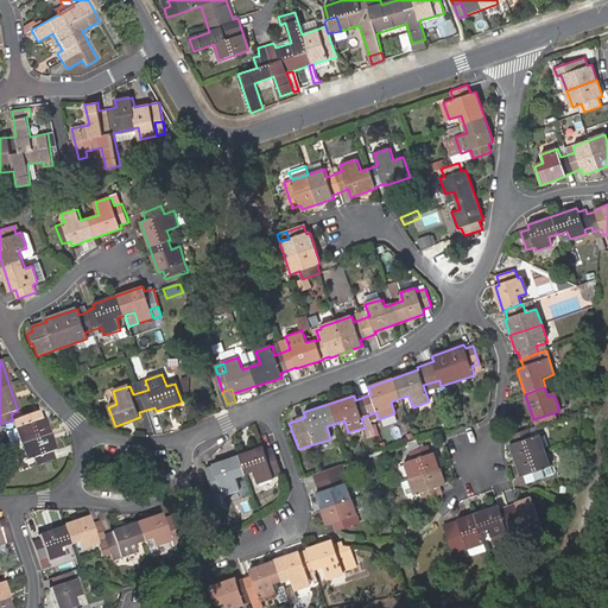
[(567,409),(561,393),(553,396),(559,411),(567,409)]
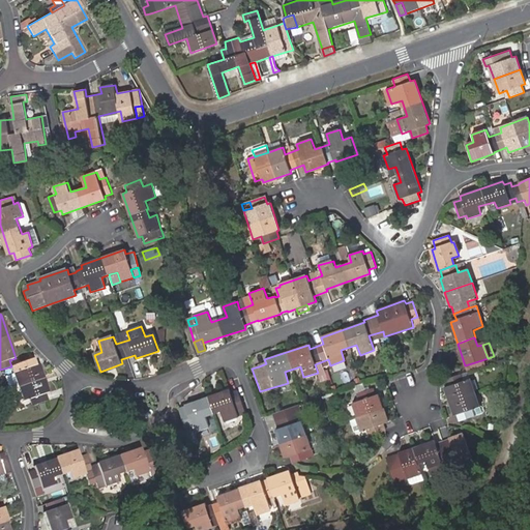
[(33,359),(18,364),(20,371),(12,373),(4,377),(10,390),(18,388),(23,402),(30,400),(32,406),(48,401),(46,394),(49,393),(38,364),(35,365),(33,359)]
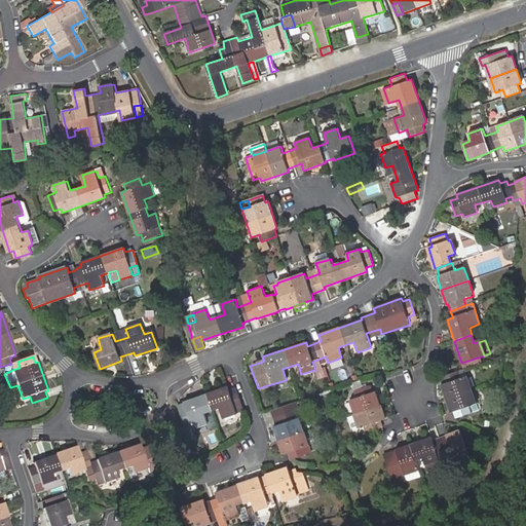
[(455,371),(480,363),(478,358),(461,363),(454,366),(455,371)]
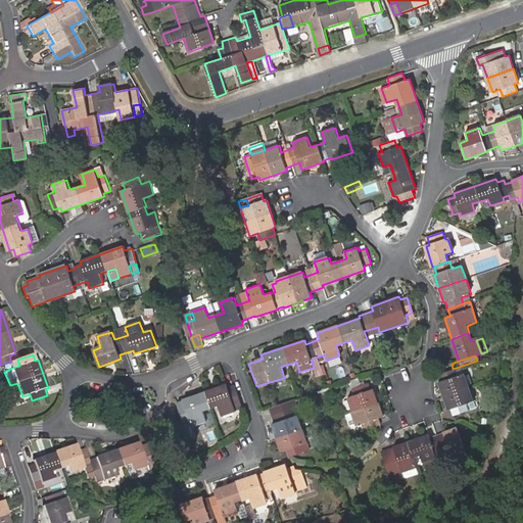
[(17,360),(11,362),(0,365),(0,373),(4,372),(12,368),(19,366),(17,360)]
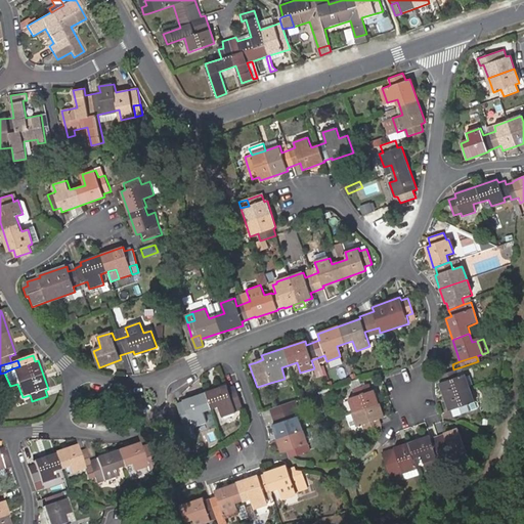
[(468,405),(474,403),(465,376),(457,378),(455,370),(440,376),(442,383),(439,384),(448,411),(452,411),(454,418),(470,411),(468,405)]
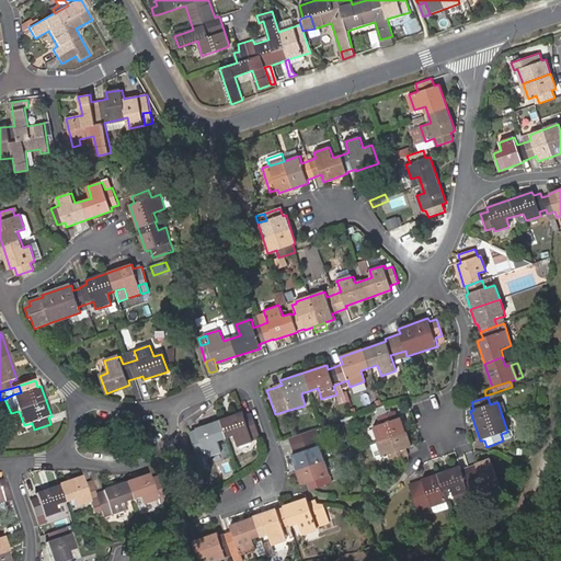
[(253,441),(260,438),(252,413),(244,415),(243,412),(233,415),(226,418),(219,420),(226,438),(235,435),(239,446),(253,442),(253,441)]
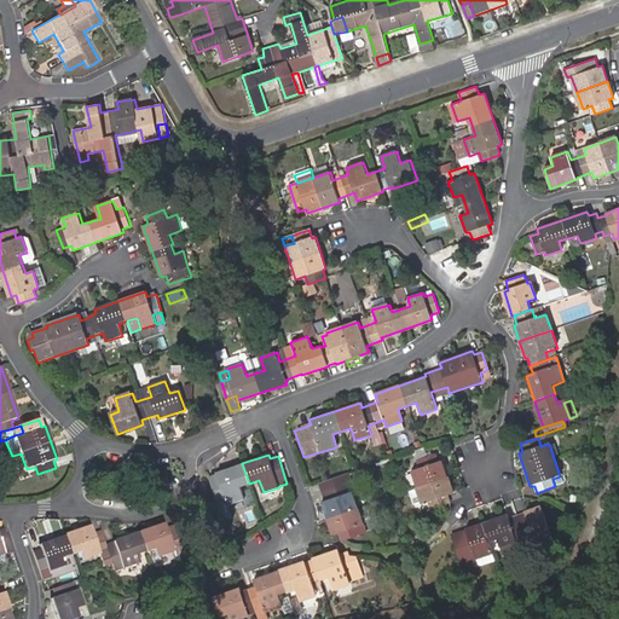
[(447,496),(453,495),(443,461),(438,463),(435,455),(417,461),(420,469),(411,472),(417,490),(422,504),(428,502),(432,512),(449,504),(447,496)]
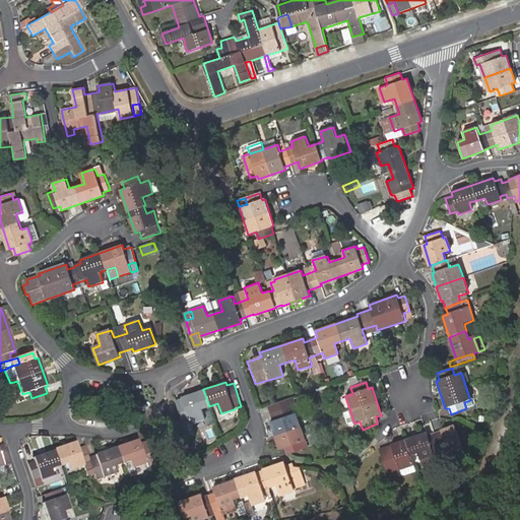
[(209,406),(203,389),(196,392),(190,394),(182,397),(182,398),(176,400),(184,428),(192,426),(191,425),(206,419),(202,408),(209,406)]
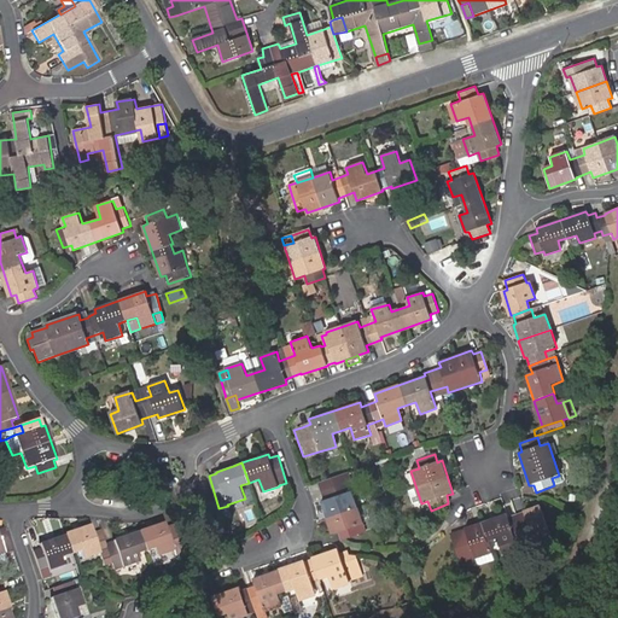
[(355,471),(337,477),(339,484),(356,478),(355,471)]
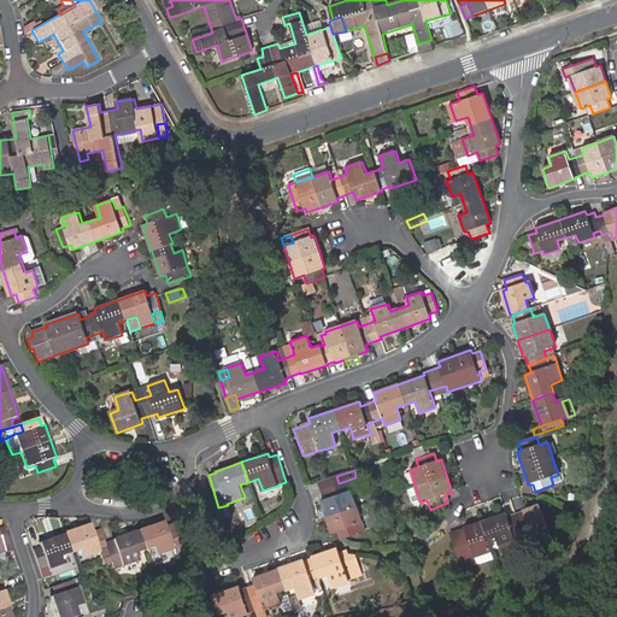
[(322,492),(340,486),(339,483),(336,476),(318,482),(322,492)]
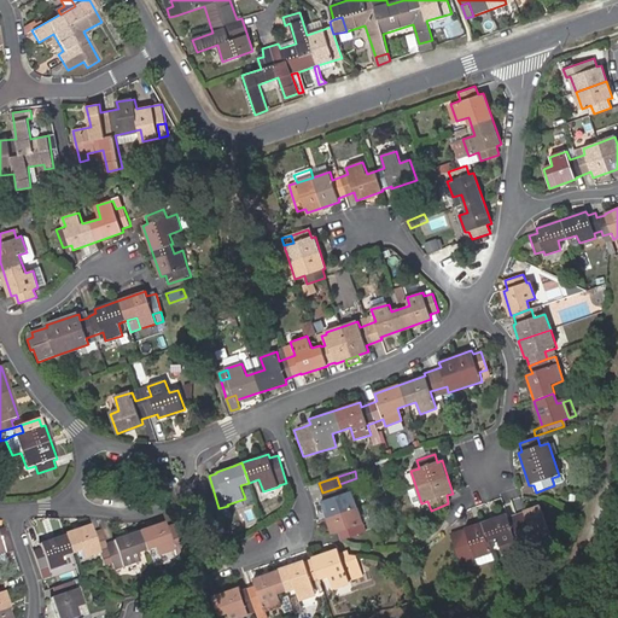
[(338,532),(342,541),(360,535),(356,525),(362,524),(351,491),(343,494),(340,487),(322,493),(325,500),(320,502),(332,534),(338,532)]
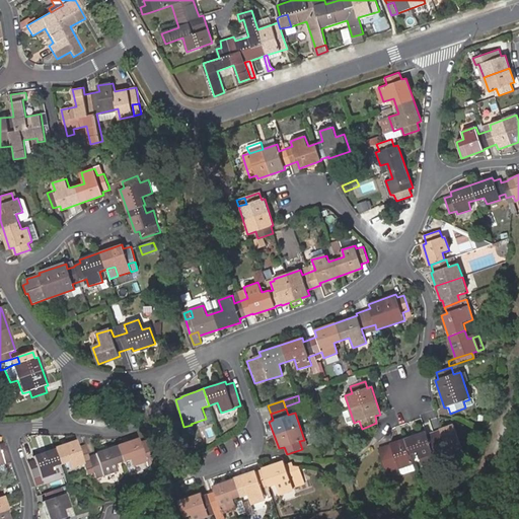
[(354,423),(350,411),(343,413),(347,424),(349,425),(354,423)]
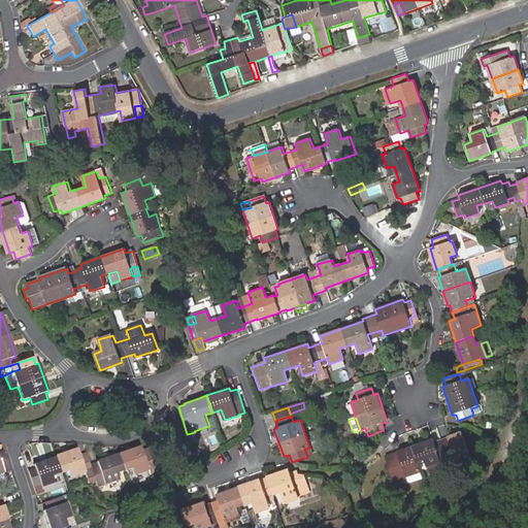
[(198,440),(195,432),(187,434),(186,435),(188,443),(198,440)]
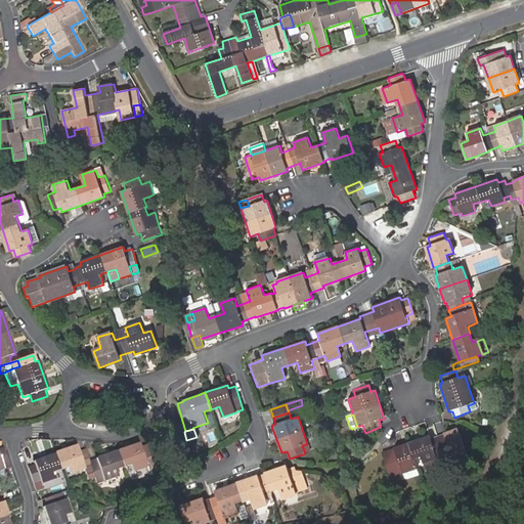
[(452,461),(468,455),(459,429),(443,434),(444,436),(431,441),(429,437),(394,449),(395,452),(388,454),(395,477),(418,470),(413,460),(422,456),(424,463),(437,459),(436,455),(449,450),(452,461)]
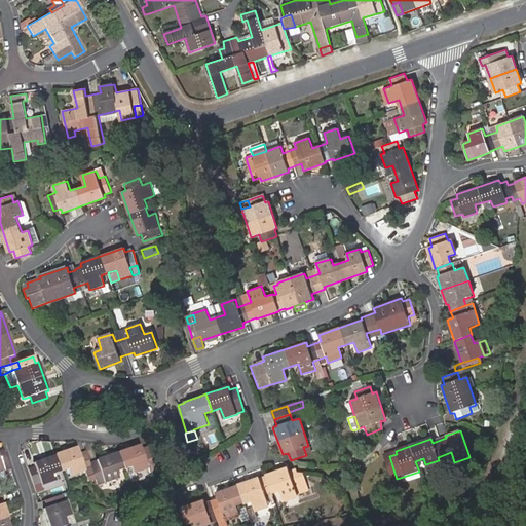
[(145,465),(152,462),(147,447),(140,450),(139,446),(96,461),(96,462),(89,464),(90,467),(95,479),(101,477),(103,483),(117,478),(115,472),(130,465),(134,473),(146,468),(145,465)]
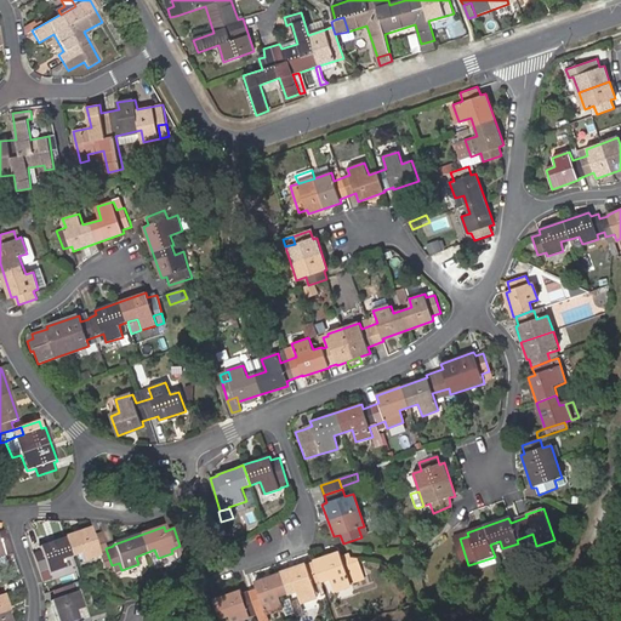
[(107,552),(106,548),(100,534),(91,536),(90,530),(39,547),(41,552),(33,554),(39,573),(47,570),(49,574),(64,568),(62,560),(80,553),(83,562),(98,557),(98,554),(107,552)]
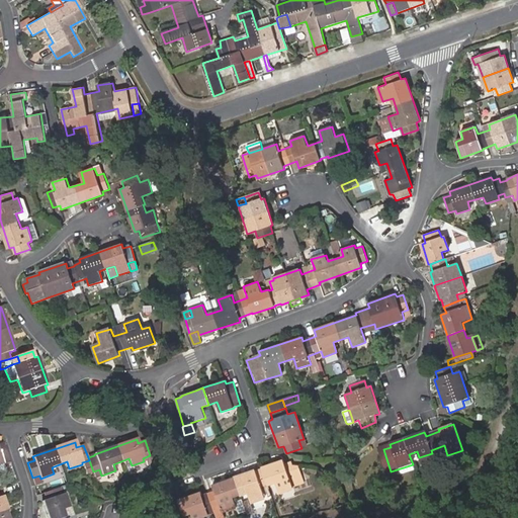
[(0,463),(2,463),(9,461),(3,443),(0,444),(0,463)]
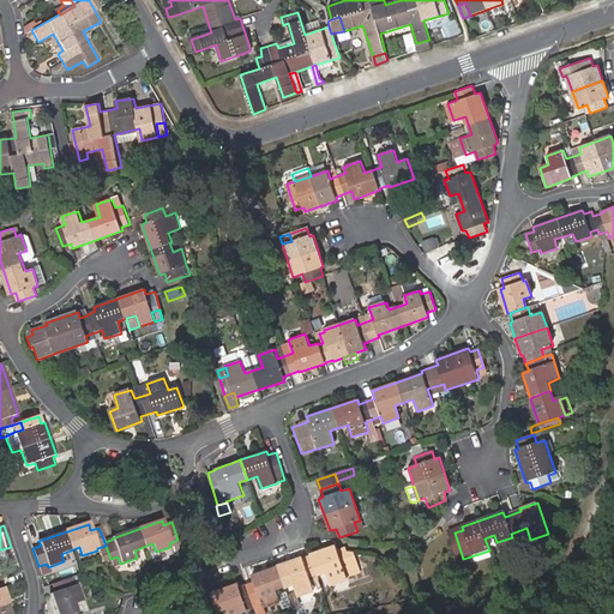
[(215,601),(217,612),(227,608),(229,613),(235,613),(246,611),(245,606),(262,601),(264,608),(280,603),(276,590),(293,584),(298,596),(314,590),(309,577),(317,575),(318,576),(326,573),(331,585),(347,579),(343,570),(353,566),(347,549),(338,553),(336,547),(311,555),(311,557),(304,559),(304,558),(252,576),(254,583),(239,588),(238,584),(212,593),(215,601)]
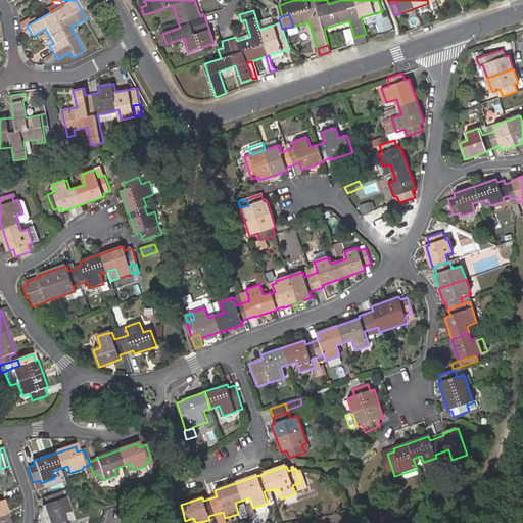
[(43,506),(49,522),(65,522),(66,522),(63,515),(70,513),(65,497),(62,500),(60,492),(45,497),(47,505),(43,506)]
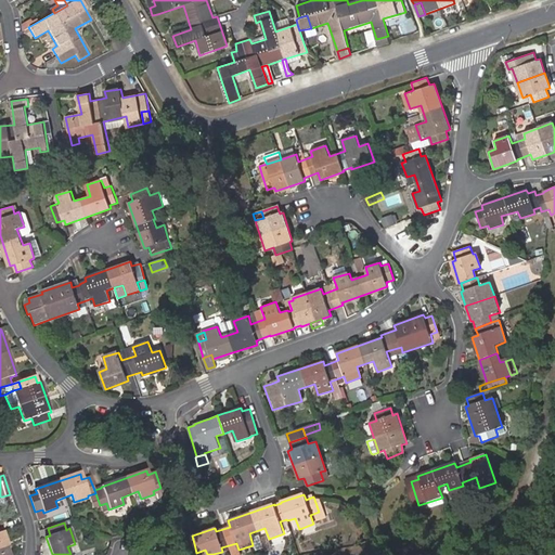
[(0,554),(10,554),(2,532),(0,532),(0,554)]
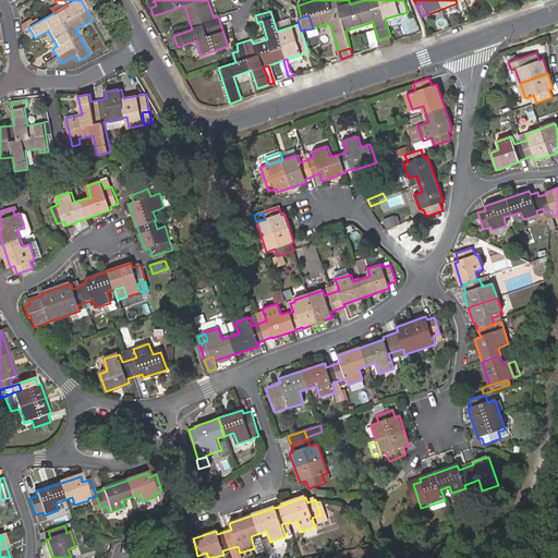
[(273,557),(268,546),(263,547),(266,557),(273,557)]
